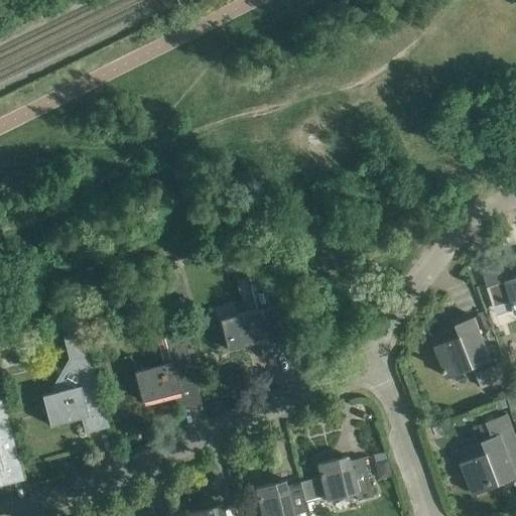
[(515,263),(483,274),(490,295),(510,289),(515,309),(515,263)]
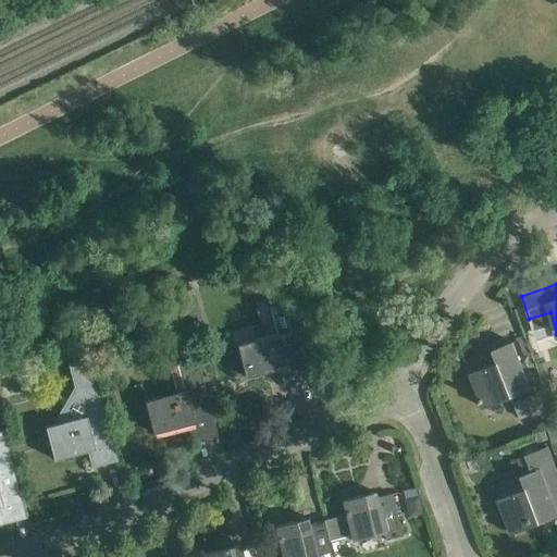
[(309,379),(304,357),(292,314),(282,304),(270,306),(276,334),(236,344),(245,376),(279,368),(283,385),(309,379)]
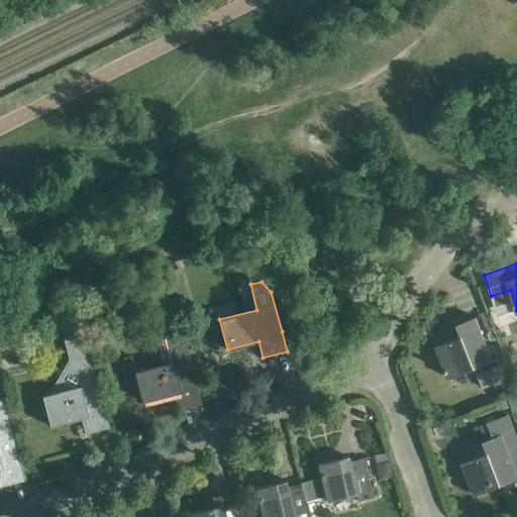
[(187,311),(190,305),(189,299),(177,302),(180,313),(187,311)]
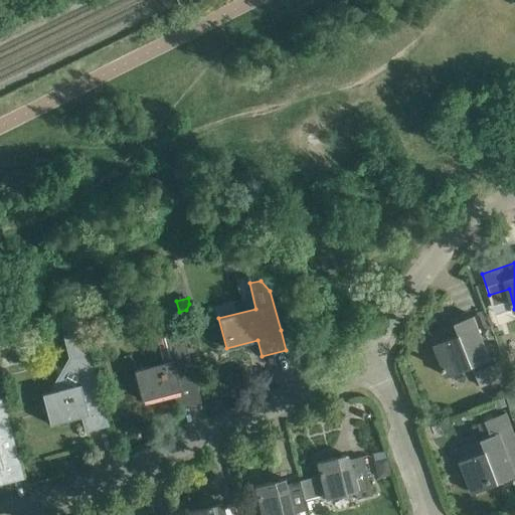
[(430,333),(447,376),(473,366),(481,386),(503,377),(494,356),(490,358),(474,315),(430,333)]
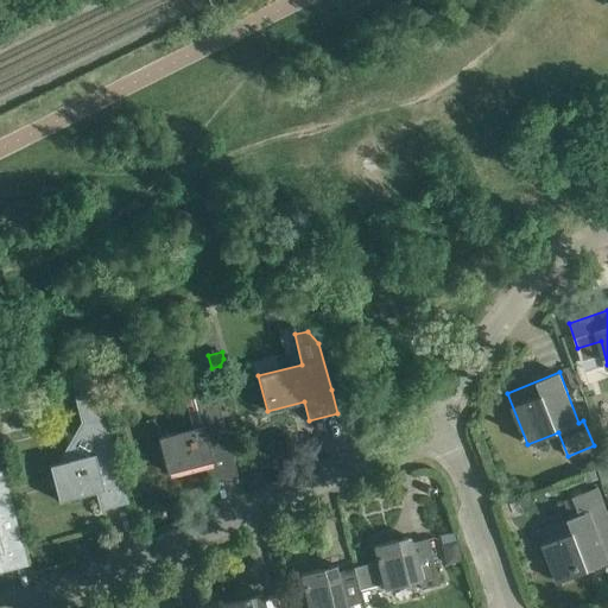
[(201,425),(189,429),(158,437),(166,473),(203,463),(208,481),(236,474),(215,390),(194,396),(201,425)]
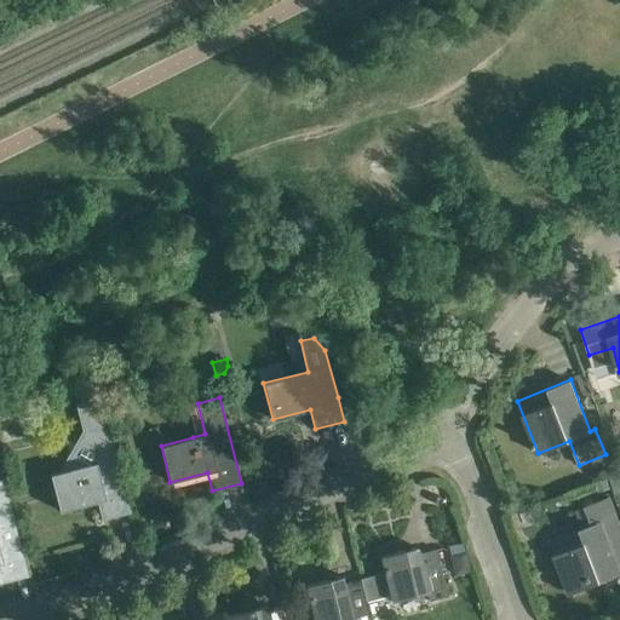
[(131,512),(124,489),(116,457),(103,408),(84,414),(91,443),(78,468),(50,475),(59,511),(97,501),(102,520),(131,512)]
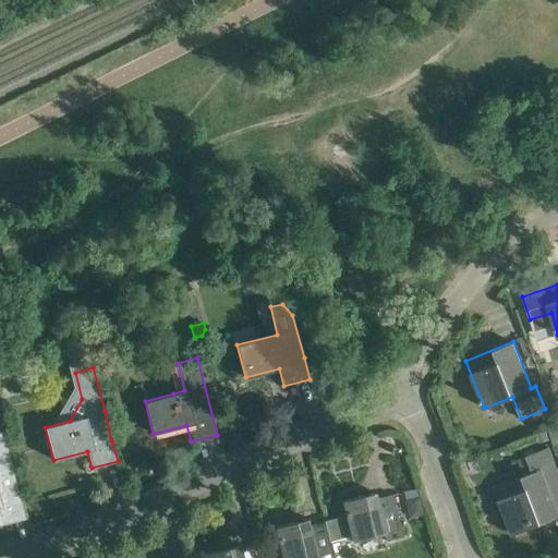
[(557,426),(548,429),(554,445),(557,444),(557,426)]
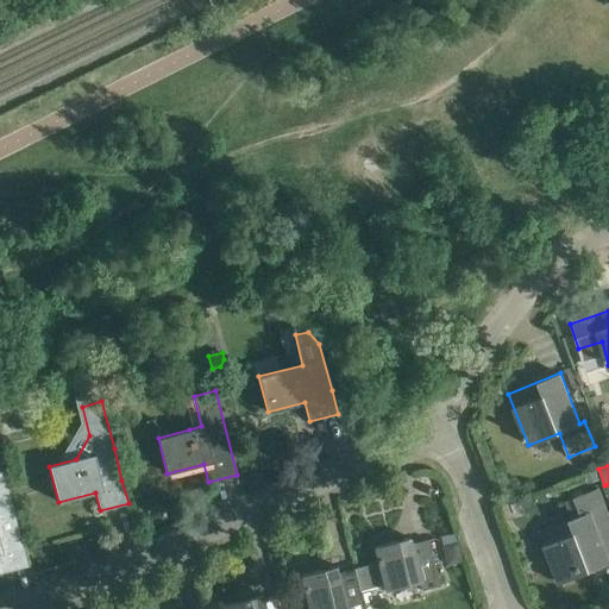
[(0,572),(27,566),(2,470),(0,470),(0,572)]
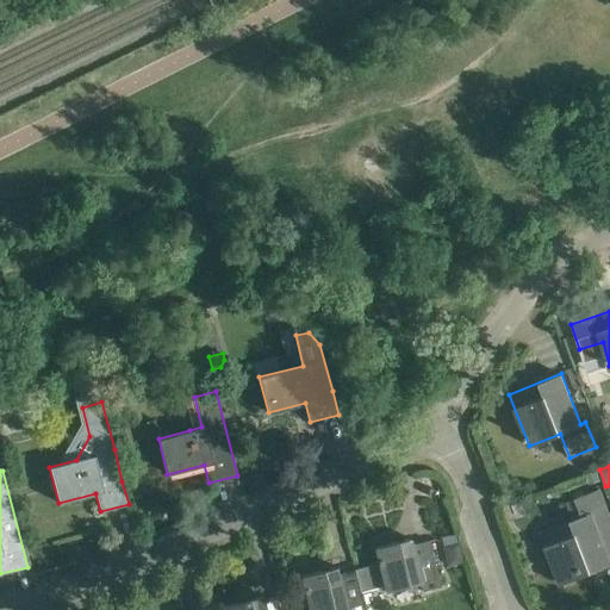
[(585,474),(589,483),(599,479),(597,471),(585,474)]
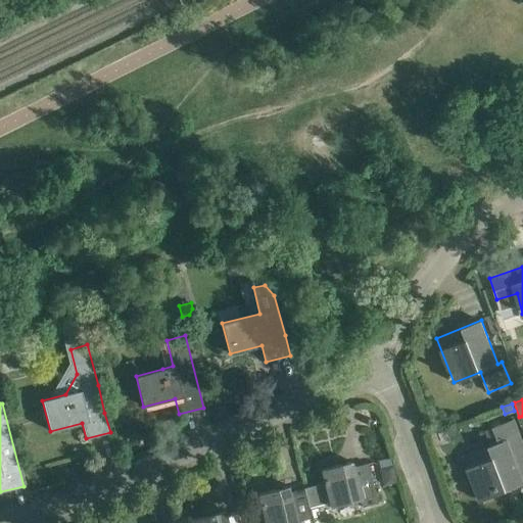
[(522,442),(514,419),(486,429),(492,444),(463,456),(480,501),(522,483),(522,478),(516,462),(522,458),(522,442)]
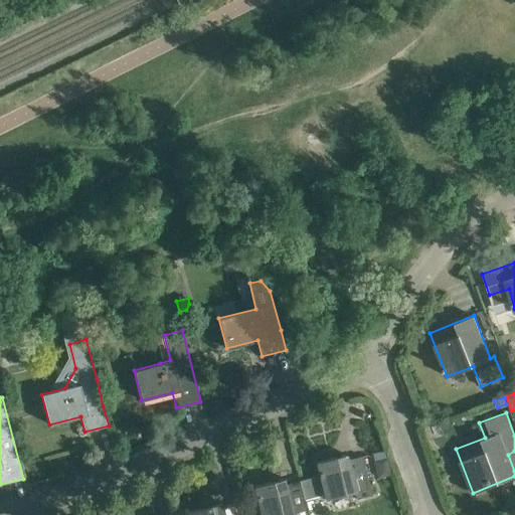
[(304,499),(305,499),(324,494),(325,499),(354,492),(356,499),(372,495),(362,456),(347,460),(346,455),(316,462),(319,475),(299,480),(304,499)]
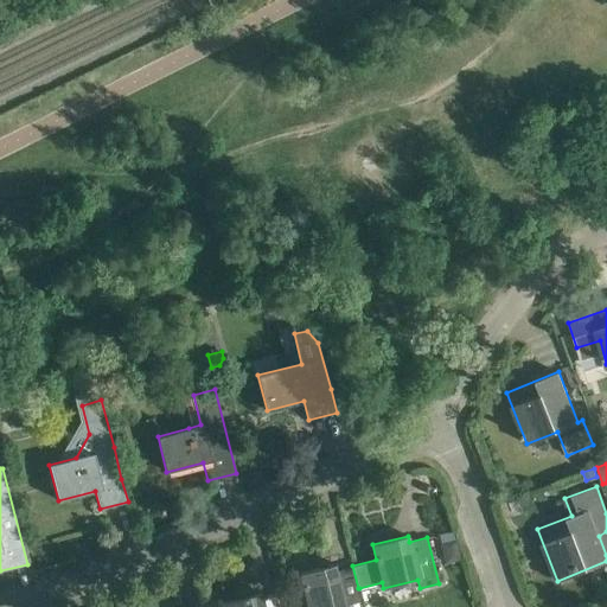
[(459,560),(454,541),(441,544),(446,563),(459,560)]
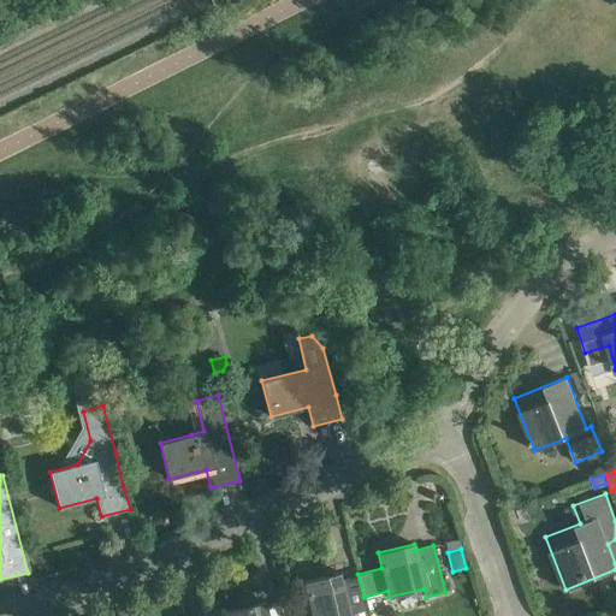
[(357,574),(341,579),(339,573),(303,581),(307,598),(283,604),(286,615),(368,615),(365,597),(363,597),(357,574)]
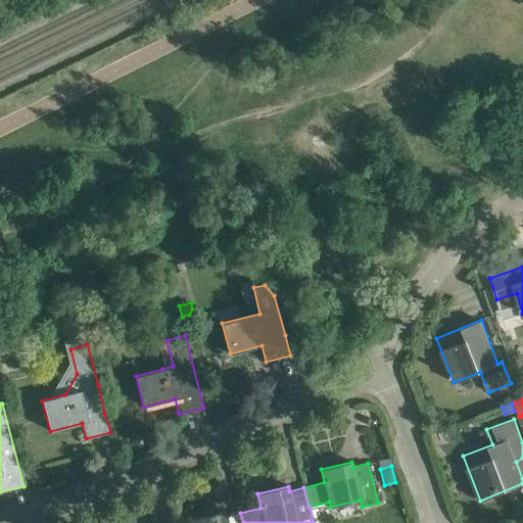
[(243,522),(240,513),(226,516),(225,511),(194,518),(195,522),(243,522)]
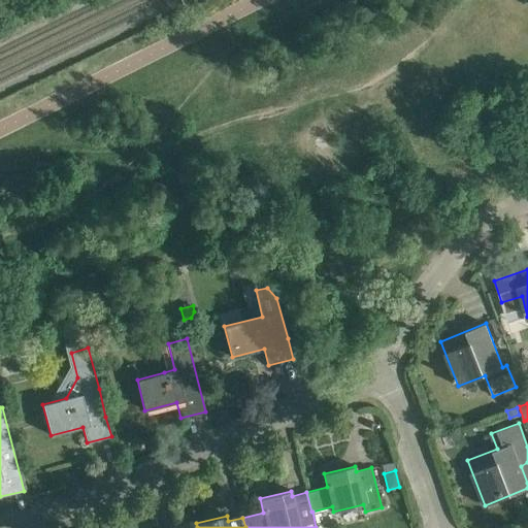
All buildings are outlined.
